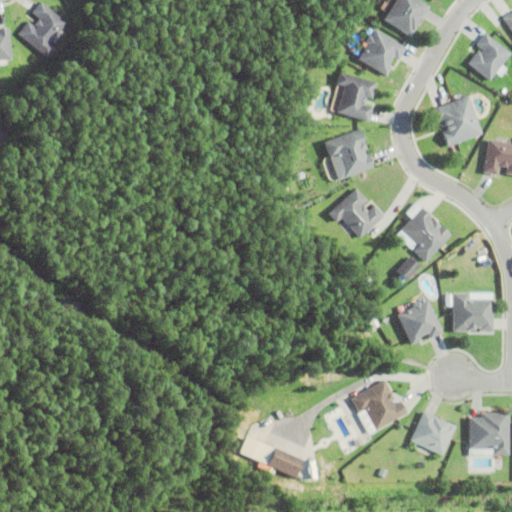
[(420,17),(413,27),(414,28),(410,36),(382,18),(393,0),(420,0),(429,5),(421,18),(420,17)]
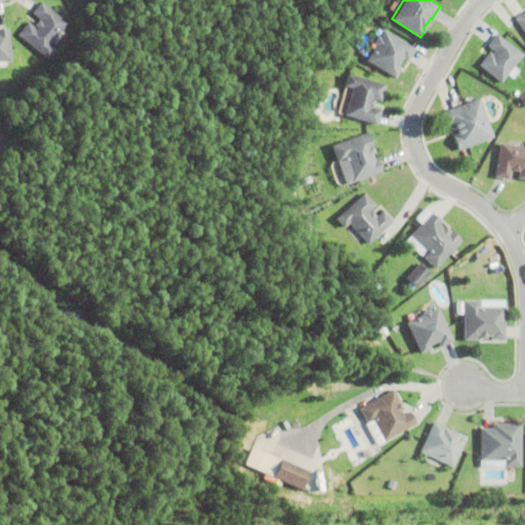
[(51,41),(48,45),(53,49),(46,58),(16,34),(27,22),(34,27),(35,26),(33,25),(38,18),(31,12),(40,1),(67,23),(61,30),(51,41)]
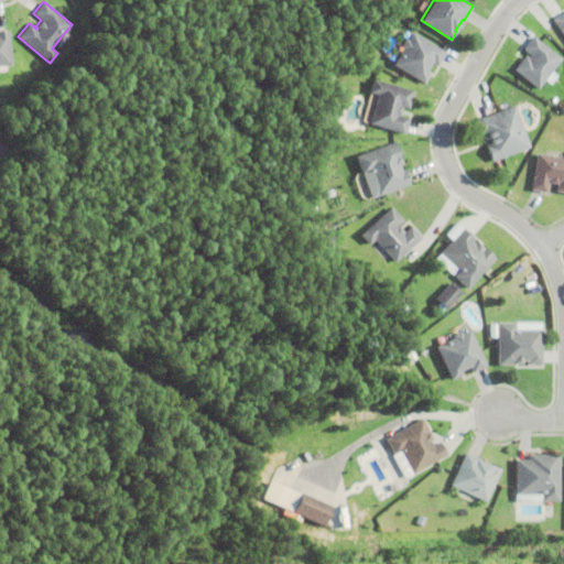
[(563,35),(553,20),(563,11),(563,35)]
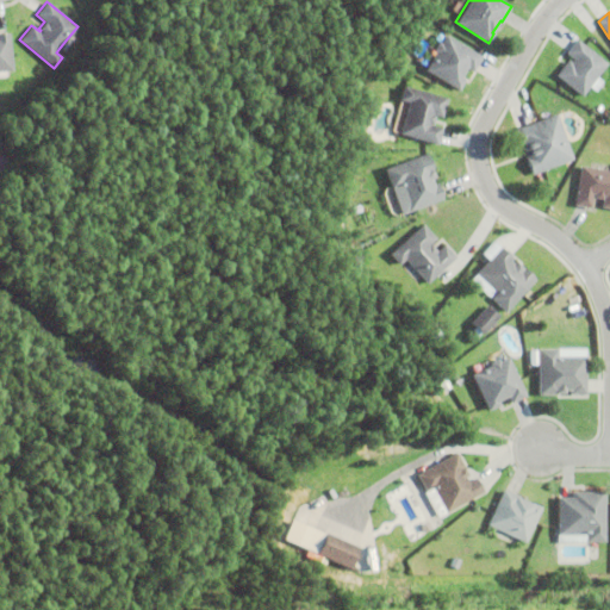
[(5,70),(5,76),(0,76),(0,32),(8,32),(12,70),(5,70)]
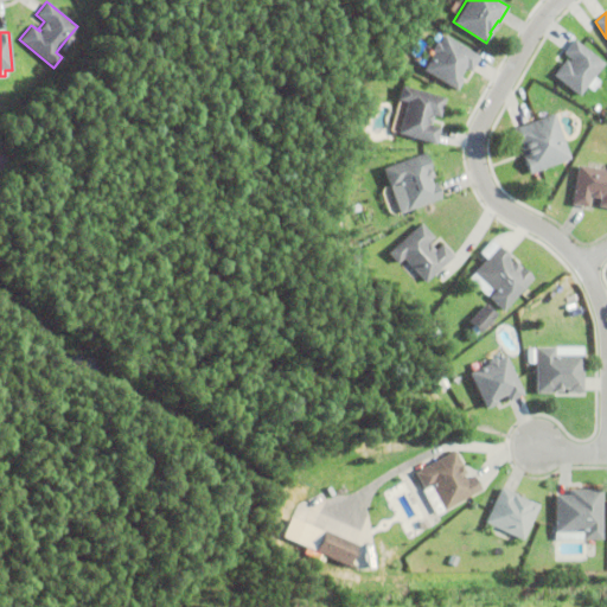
[(471,71),(465,68),(460,76),(464,78),(458,89),(423,69),(435,50),(432,48),(436,40),(439,42),(443,34),(480,57),(471,71)]
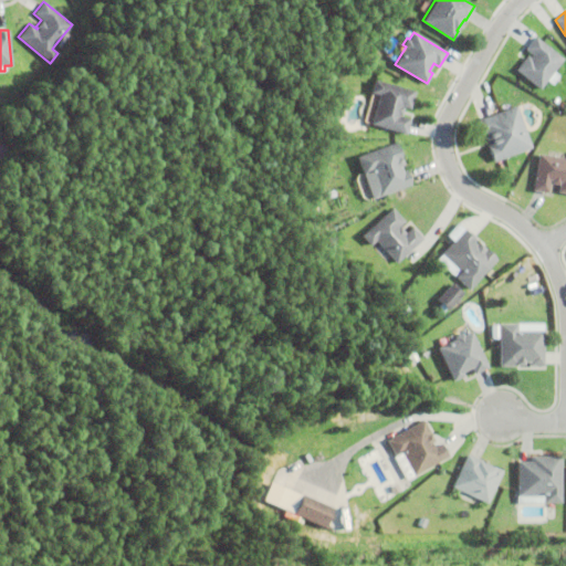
[(542,90),(515,70),(526,54),(530,58),(532,54),(525,49),(535,37),(564,59),(542,90)]
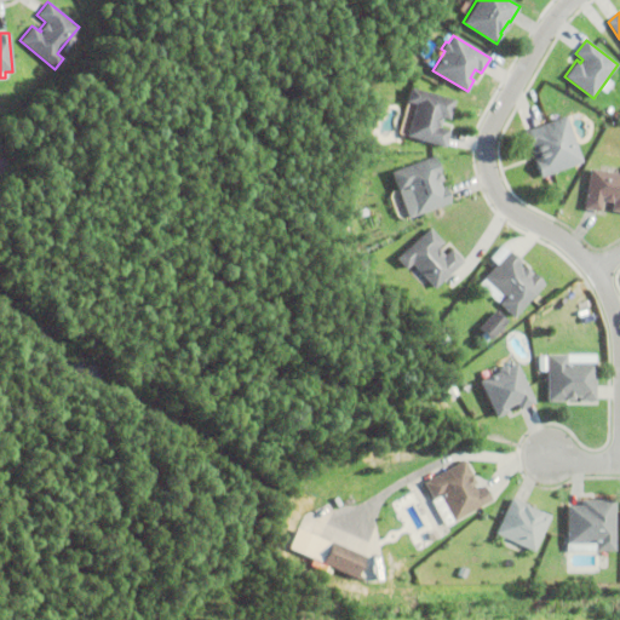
[(438,115),(438,116),(442,118),(440,126),(436,125),(435,126),(449,131),(445,147),(406,135),(415,102),(407,99),(411,86),(455,99),(449,119),(438,115)]
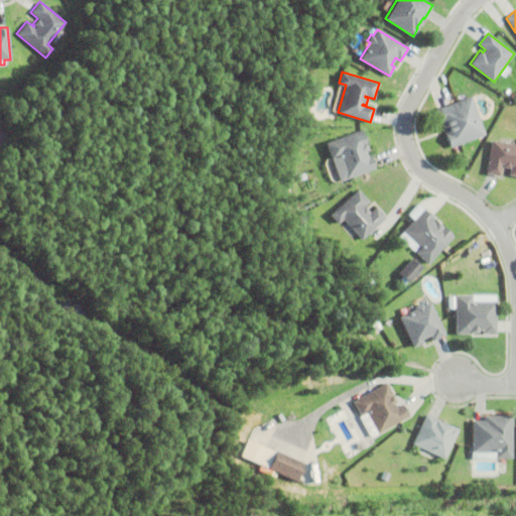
[(480,119),(486,134),(449,146),(444,131),(443,126),(445,125),(444,121),(439,123),(435,109),(467,99),(474,121),(480,119)]
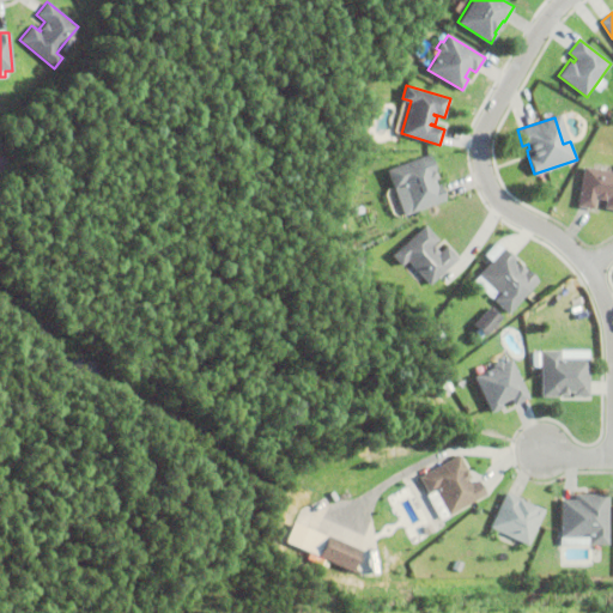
[(386,169),(429,153),(436,173),(435,173),(436,178),(435,178),(436,184),(439,183),(445,200),(402,214),(386,169)]
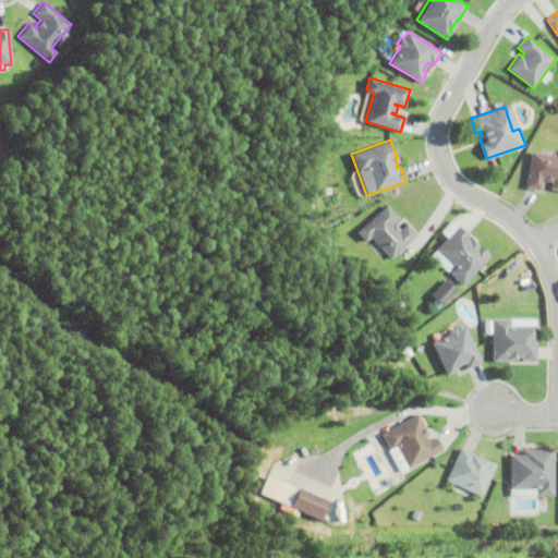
[(557,190),(550,189),(553,179),(552,179),(552,181),(544,180),(544,177),(543,177),(542,189),(525,186),(532,152),(557,156),(557,190)]
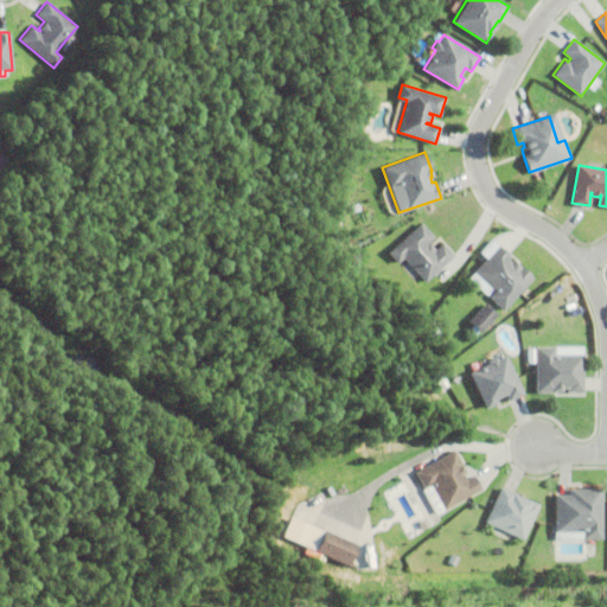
[(402,257),(396,263),(387,253),(420,223),(433,237),(428,242),(435,250),(442,243),(454,255),(423,282),(402,257)]
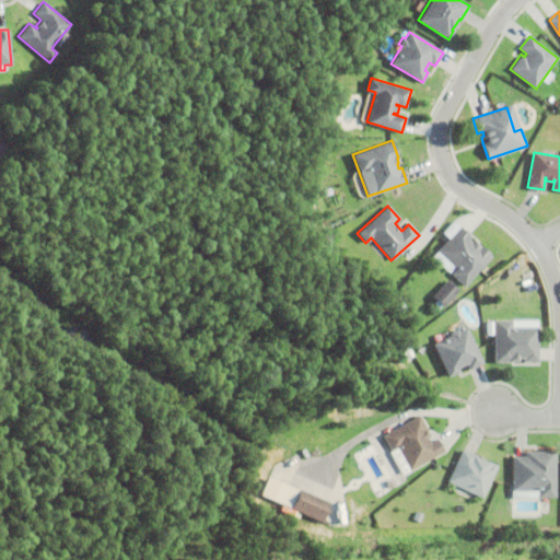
[(475,240),(492,256),(464,287),(451,273),(455,269),(453,267),(448,272),(431,256),(448,237),(442,232),(454,220),(471,236),(469,240),(473,242),(475,240)]
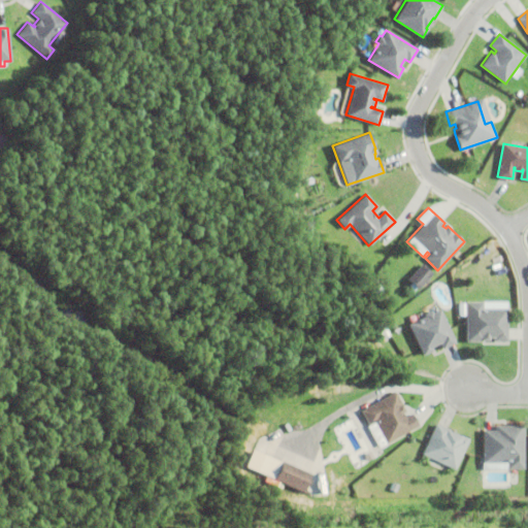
[(407,287),(411,283),(406,278),(421,263),(432,273),(415,293),(407,287)]
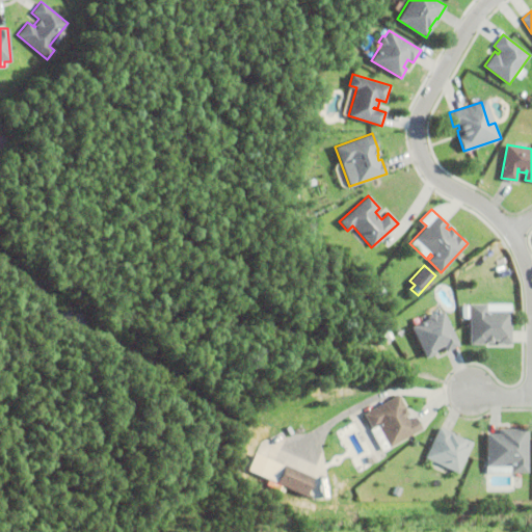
[(510,311),(510,343),(497,343),(497,340),(491,340),(491,342),(485,342),(485,343),(470,343),(470,304),(486,304),(486,311),(510,311)]
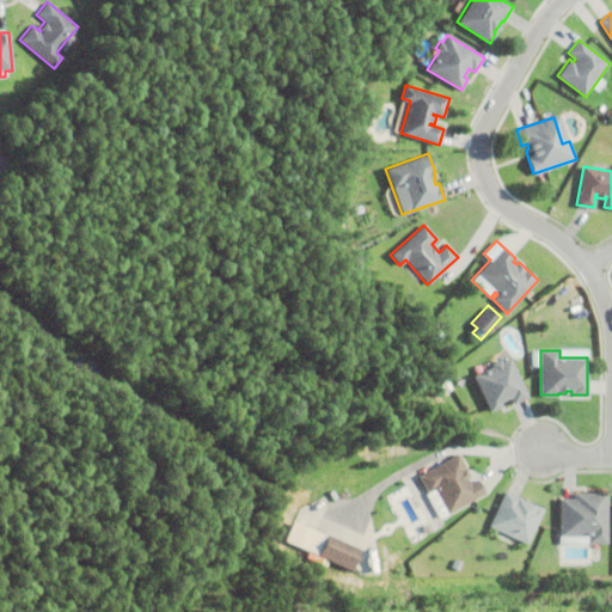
[(513,404),(509,398),(500,403),(501,407),(490,411),(473,375),(491,367),(490,365),(500,360),(501,363),(510,359),(527,397),(513,404)]
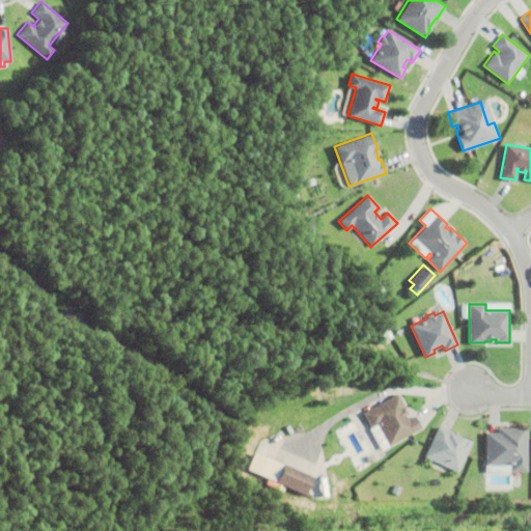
[(410,418),(417,430),(389,446),(376,424),(370,428),(362,414),(396,394),(403,406),(402,407),(407,413),(404,415),(407,419),(410,418)]
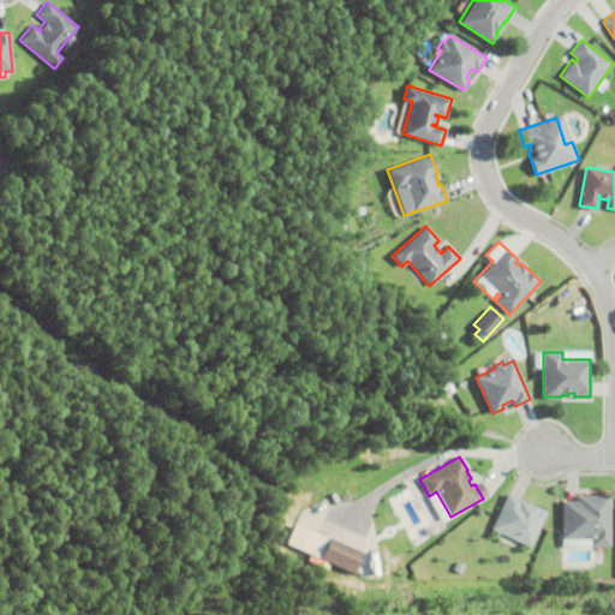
[(539,507),(548,511),(531,548),(491,530),(508,494),(521,500),(520,501),(538,509),(539,507)]
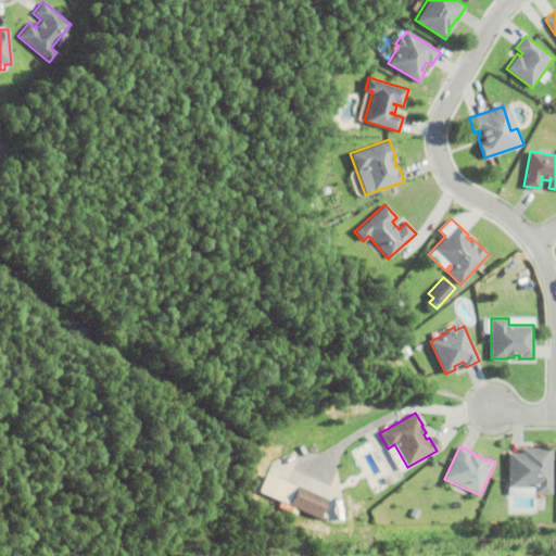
[(534,494),(534,488),(509,488),(509,453),(521,453),(521,449),(553,449),(553,494),(534,494)]
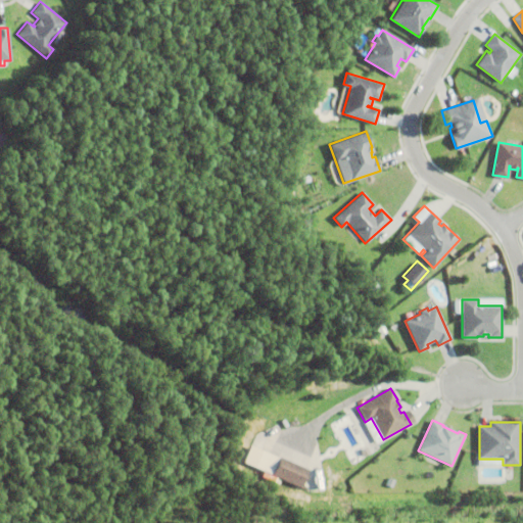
[(241,463),(295,486),(303,469),(249,445),(241,463)]
